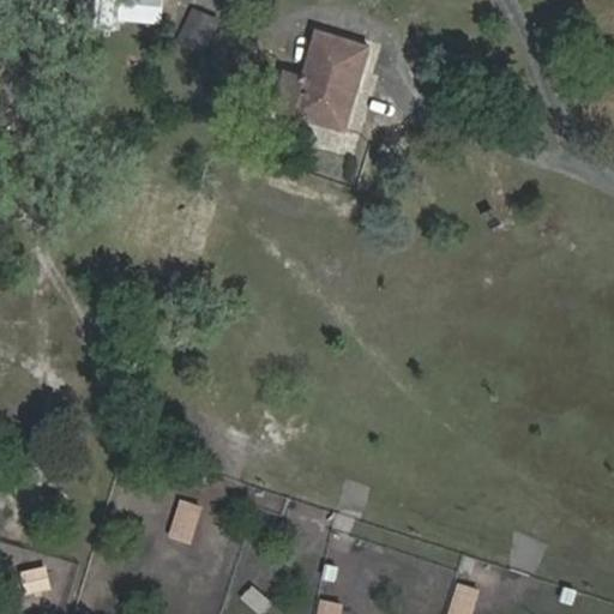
[(124,0),(121,22),(167,28),(170,0),(124,0)]
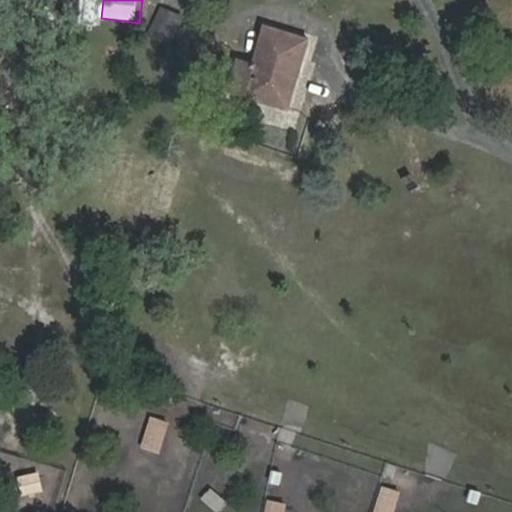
[(161,12),(152,37),(167,41),(173,28),(166,26),(171,15),(161,12)]
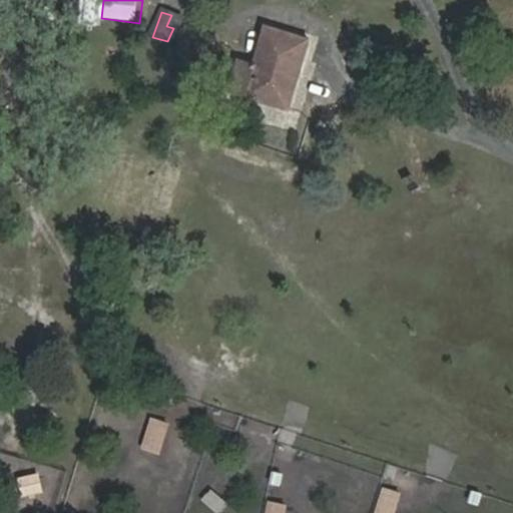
[(271,14),(250,79),(236,75),(231,92),(289,109),(309,46),(298,43),(304,24),(271,14)]
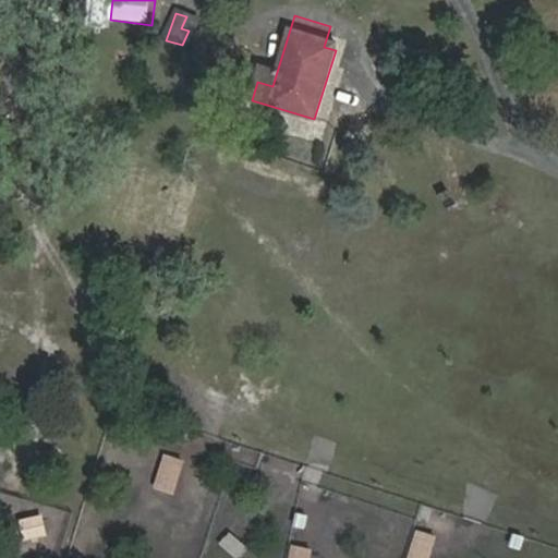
[(184,520),(164,526),(169,545),(190,540),(184,520)]
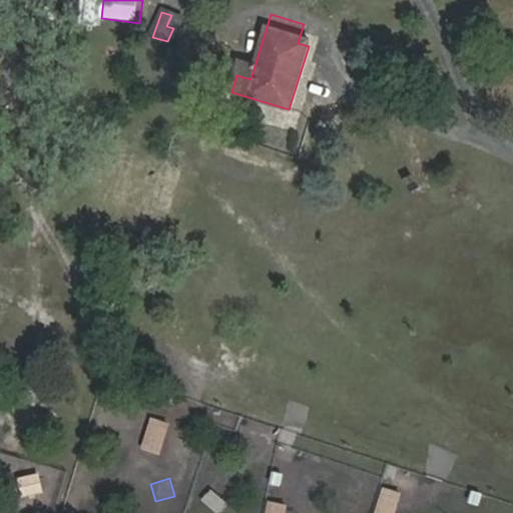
[(210,490),(200,501),(213,512),(220,512),(228,505),(210,490)]
